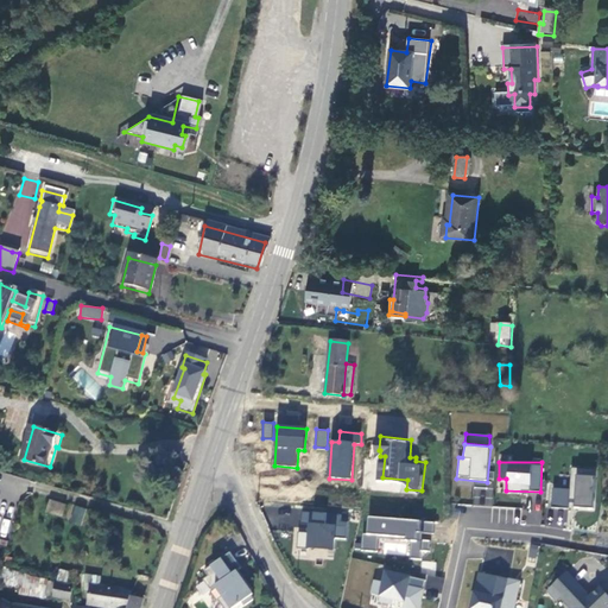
[(574,469),(570,506),(594,508),(596,472),(574,469)]
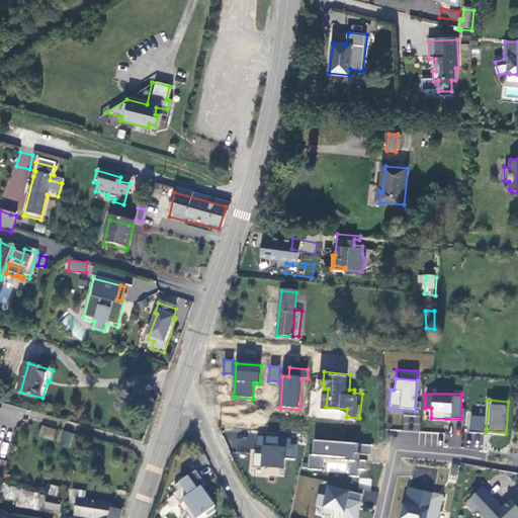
[(484,432),(485,416),(470,415),(468,431),(484,432)]
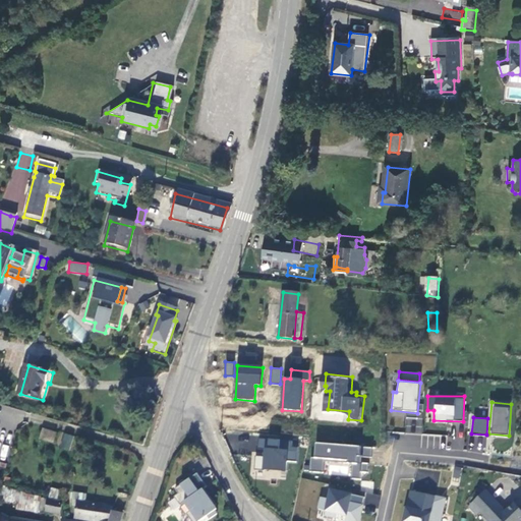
[(39,439),(53,443),(56,431),(42,427),(39,439)]
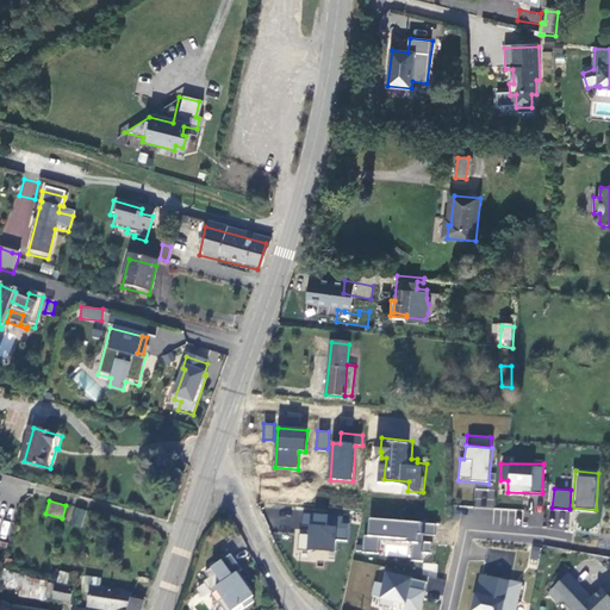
[(80,529),(85,515),(75,512),(70,527),(80,529)]
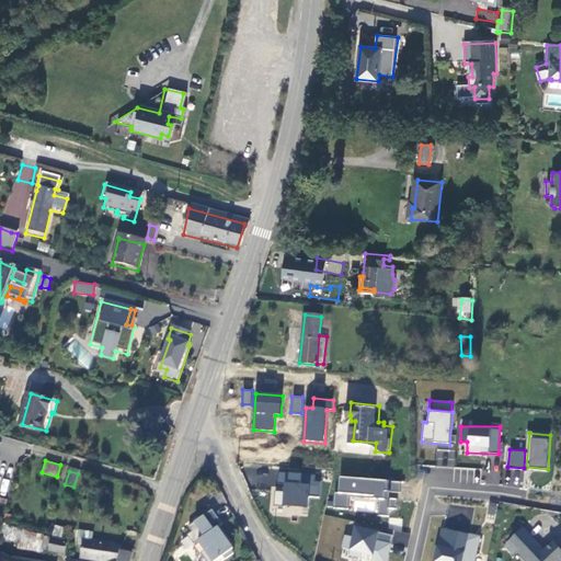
[(316,474),(279,471),(278,483),(287,484),(286,491),(276,491),(275,505),(286,506),(286,505),(309,507),(310,496),(321,497),(322,481),(316,481),(316,474)]
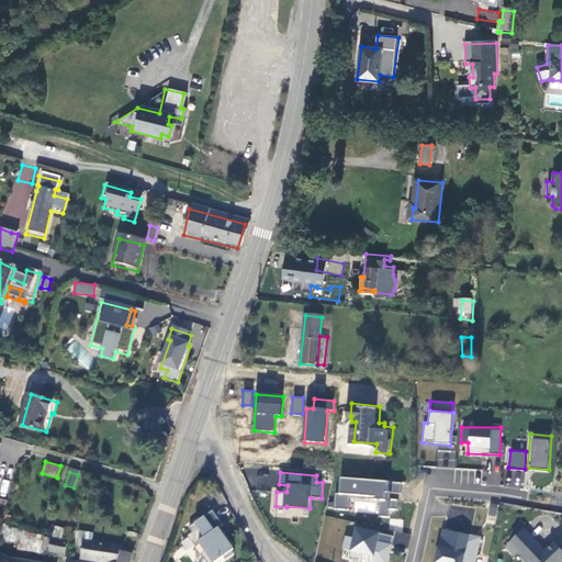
[(337,493),(335,508),(350,509),(351,497),(381,499),(380,516),(391,517),(392,509),(398,509),(400,499),(392,498),(393,493),(403,493),(403,482),(341,478),(340,493),(337,493)]
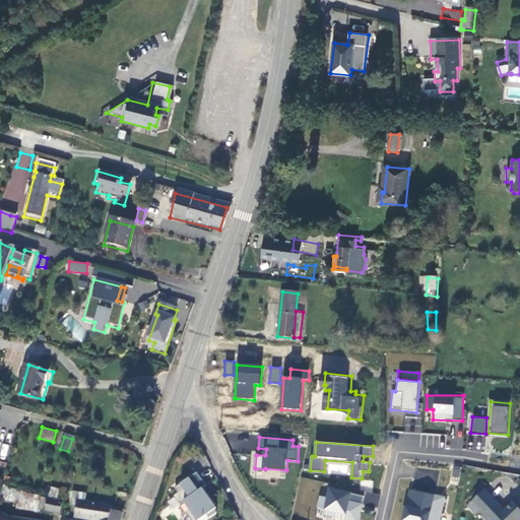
[(458,477),(460,467),(454,466),(452,476),(458,477)]
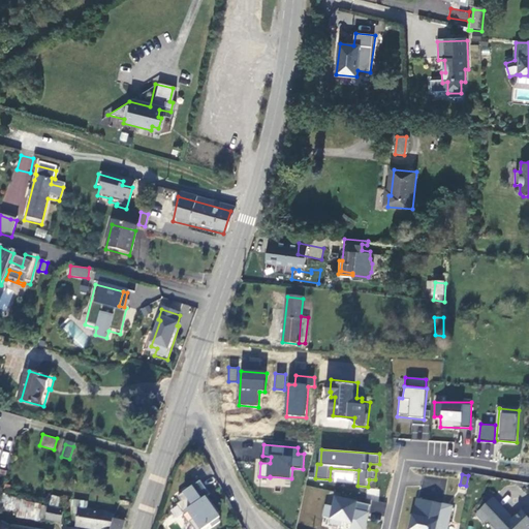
[(210,494),(199,480),(178,497),(181,502),(177,505),(178,506),(183,514),(187,510),(193,519),(189,522),(193,528),(203,528),(211,524),(213,527),(220,522),(218,519),(220,518),(217,515),(219,512),(213,503),(211,505),(206,497),(208,496),(210,494)]
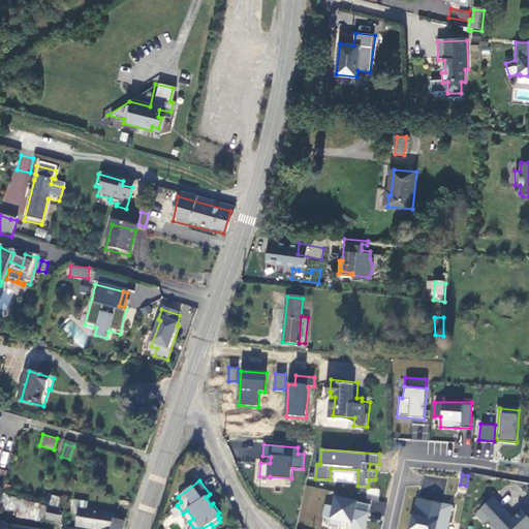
[(351,528),(366,528),(372,504),(337,497),(335,506),(328,505),(324,517),(333,519),(332,523),(343,526),(344,522),(353,524),(351,528)]
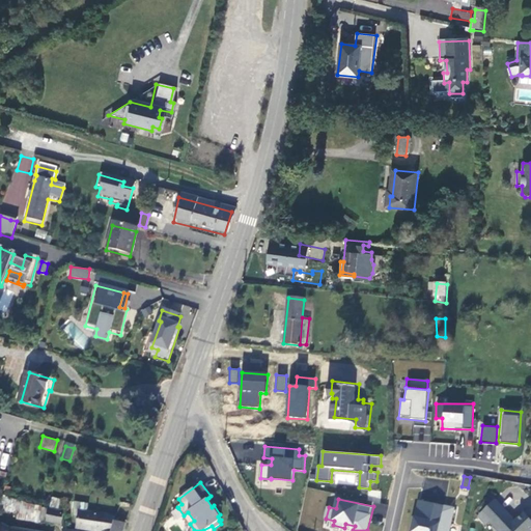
[(511,514),(498,499),(484,511),(493,521),(502,530),(501,530),(530,530),(530,516),(527,512),(515,523),(511,522),(511,514)]
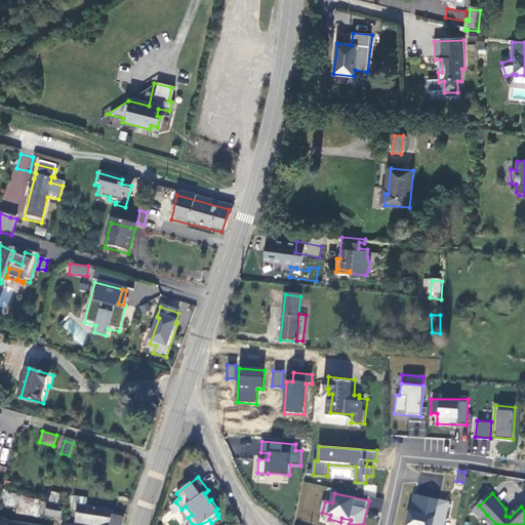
[(29,516),(32,500),(10,494),(7,507),(18,510),(17,514),(29,516)]
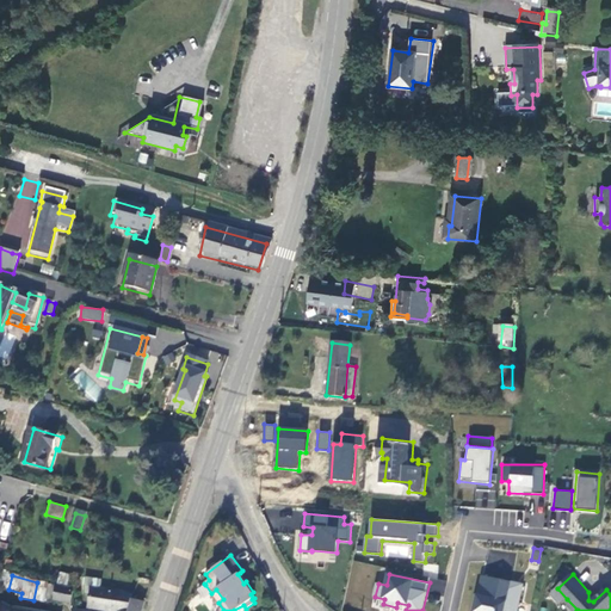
[(479,597),(475,610),(518,610),(524,586),(483,576),(479,597)]
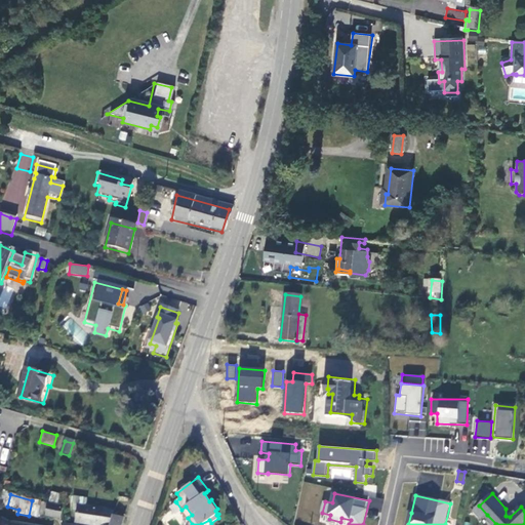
[(64,499),(50,496),(48,506),(62,509),(64,499)]
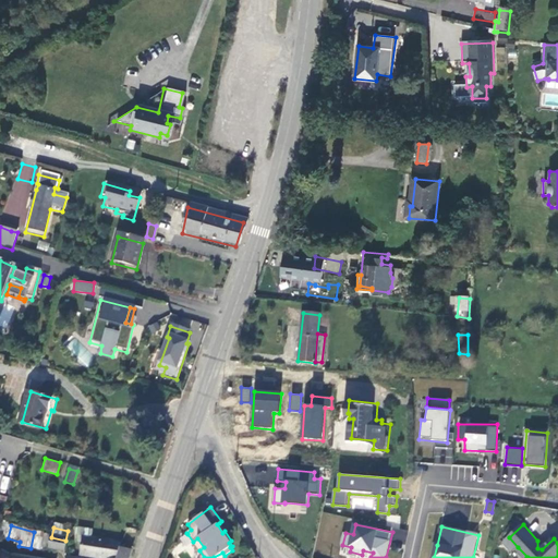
[(93,532),(77,530),(76,537),(77,541),(76,544),(82,545),(83,538),(91,540),(93,532)]
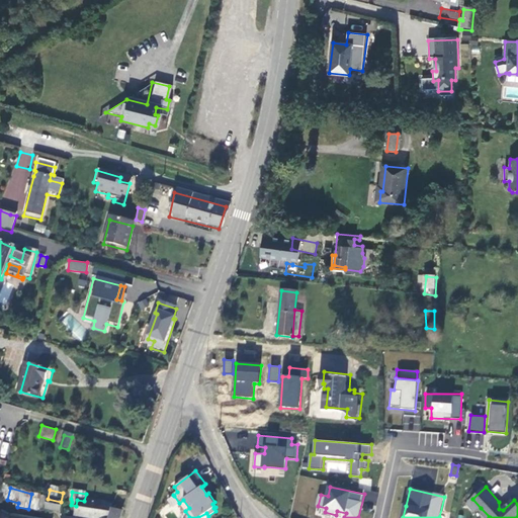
[(174,496),(167,501),(172,508),(179,503),(174,496)]
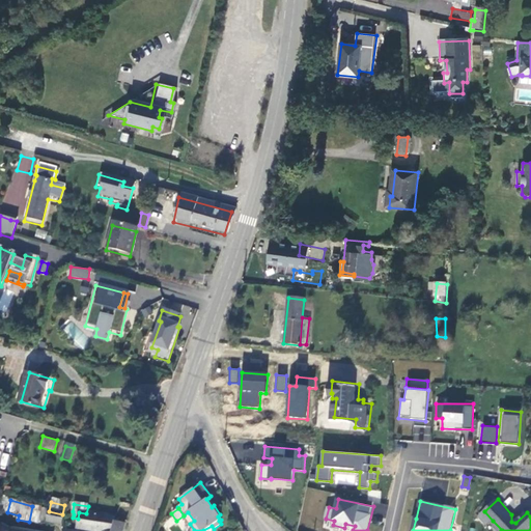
[(47,510),(44,520),(60,525),(62,514),(49,511),(47,510)]
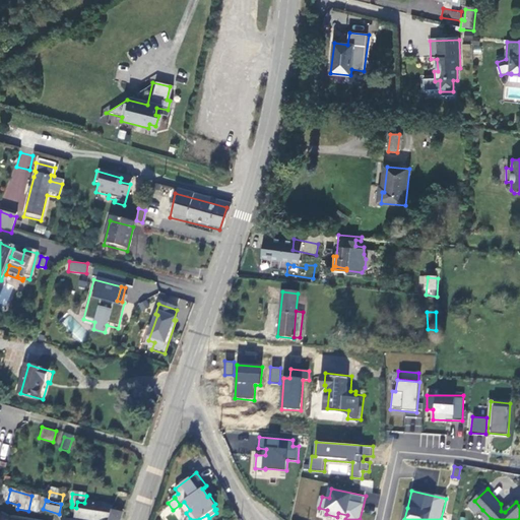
[(482,510),(474,501),(470,504),(478,513),(482,510)]
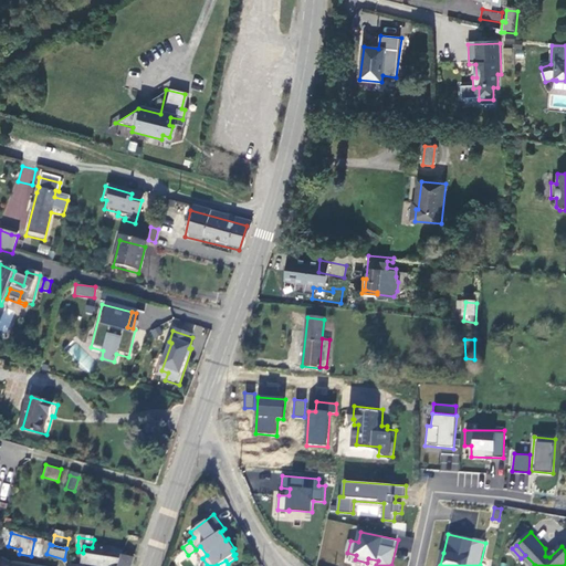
[(82,565),(88,565),(118,565),(121,557),(122,552),(92,547),(84,546),(83,553),(82,565)]
